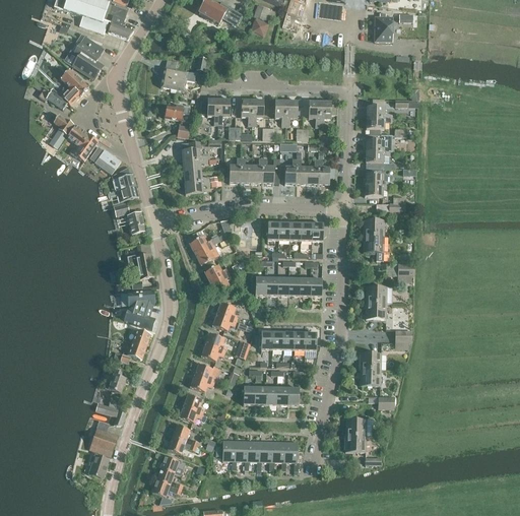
[(56,0),(55,3),(83,12),(79,24),(104,33),(108,20),(109,17),(106,16),(111,3),(102,0),(56,0)]
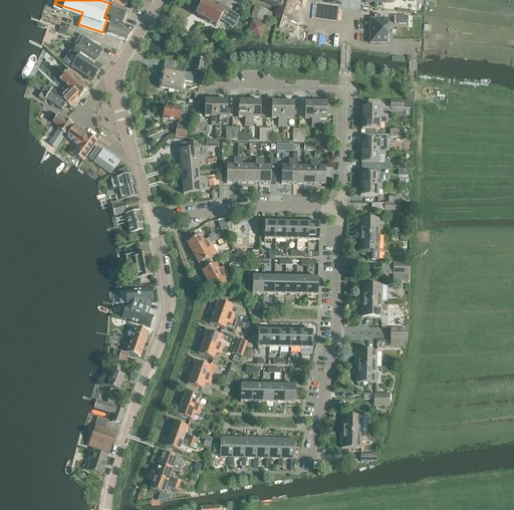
[(220,15),(234,23),(240,13),(218,1),(215,6),(206,0),(203,0),(197,11),(216,22),(220,15)]
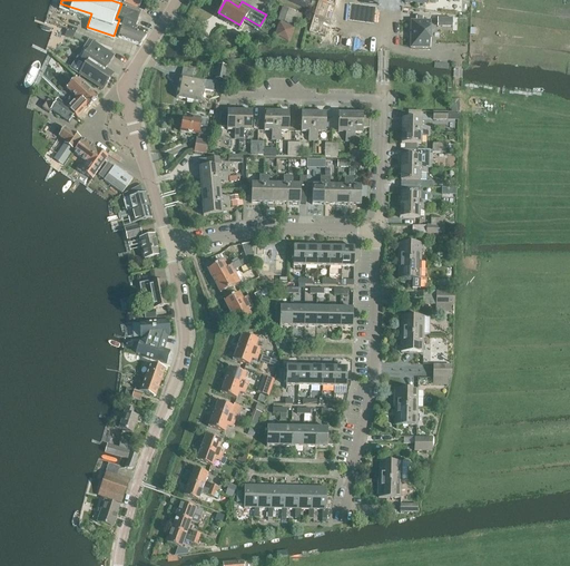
[(375,1),(351,0),(350,16),(375,17),(375,1)]
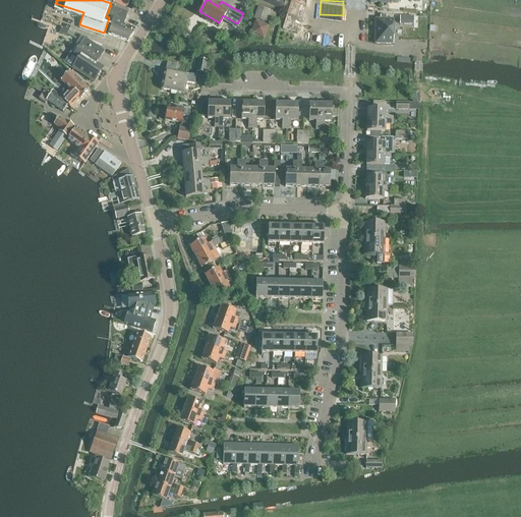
[(121,25),(127,8),(111,3),(106,16),(109,17),(108,20),(111,21),(108,31),(128,38),(133,30),(121,25)]
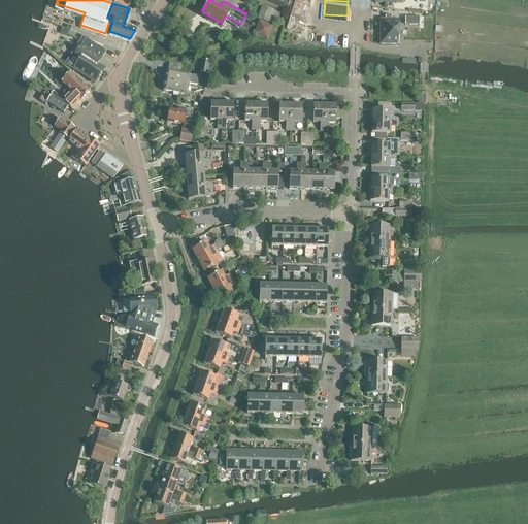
[(257,15),(276,22),(281,9),(261,3),(257,15)]
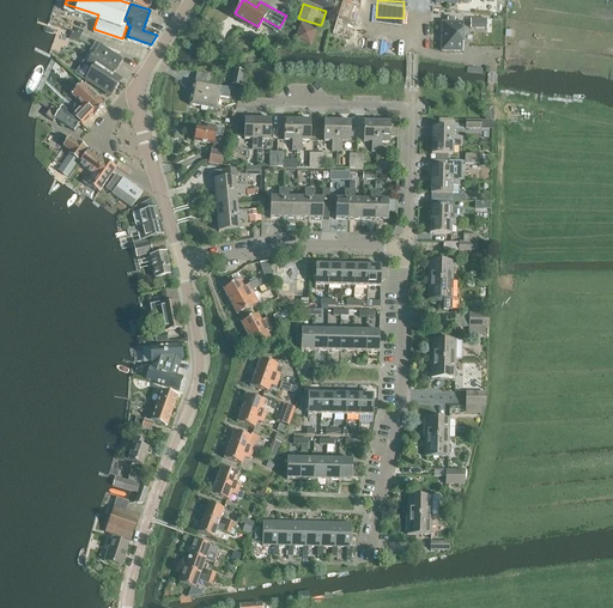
[(472,24),(487,24),(489,13),(473,13),(472,24)]
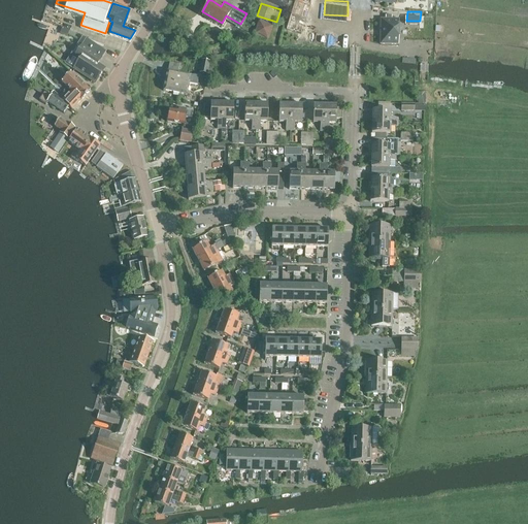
[(381,17),(380,41),(398,41),(399,17),(391,17),(385,17),(381,17)]
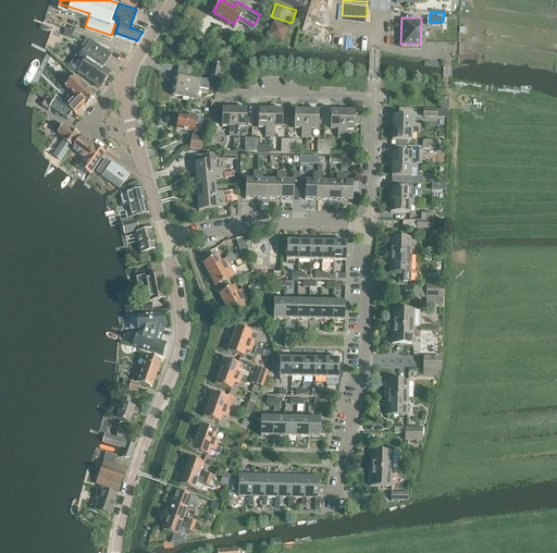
[(71,34),(73,27),(65,25),(63,32),(71,34)]
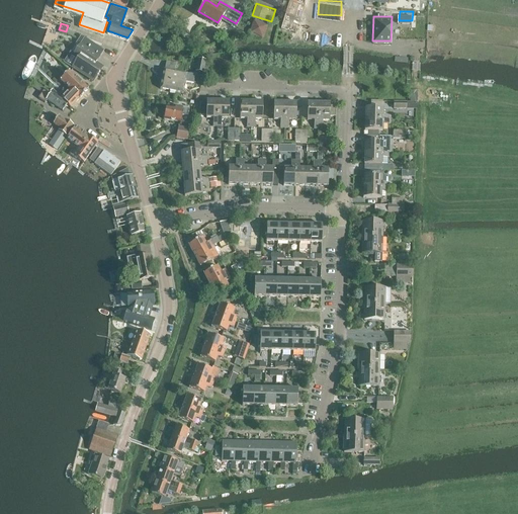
[(78,55),(72,64),(93,78),(102,64),(95,59),(99,54),(103,48),(84,34),(73,52),(78,55)]
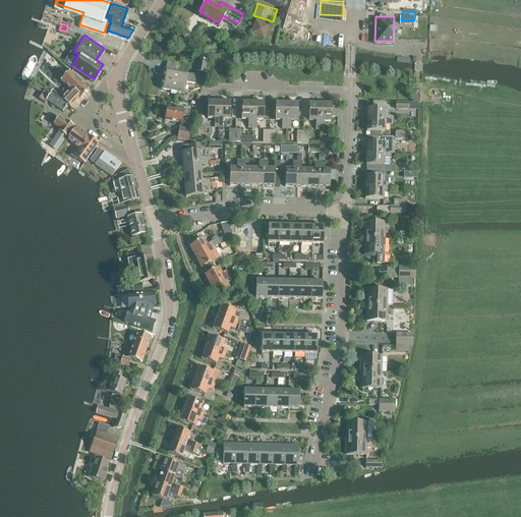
[(194,80),(195,72),(175,68),(177,60),(167,58),(165,66),(161,85),(184,91),(186,78),(194,80)]
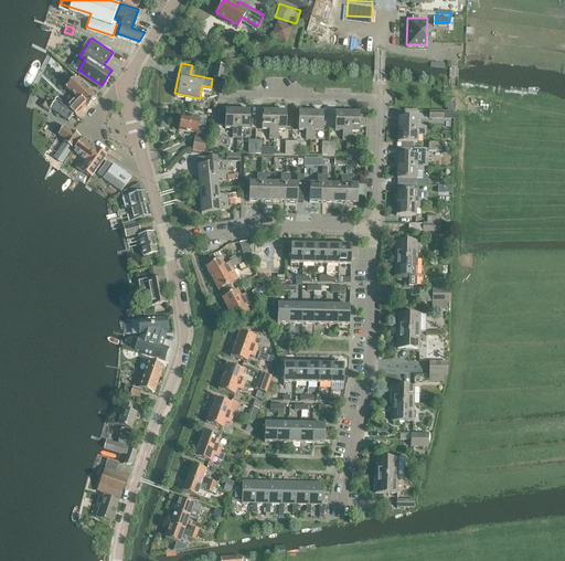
[(75,93),(66,103),(65,104),(77,114),(86,104),(96,94),(75,74),(65,84),(75,93)]
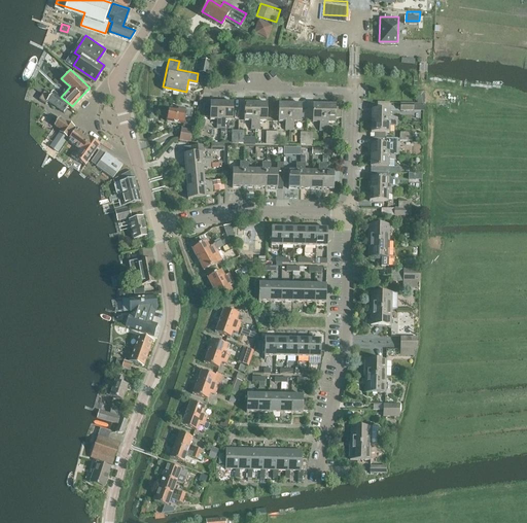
[(63,109),(64,109),(68,103),(60,98),(50,91),(45,88),(36,81),(34,85),(42,91),(38,97),(45,101),(47,99),(63,109)]
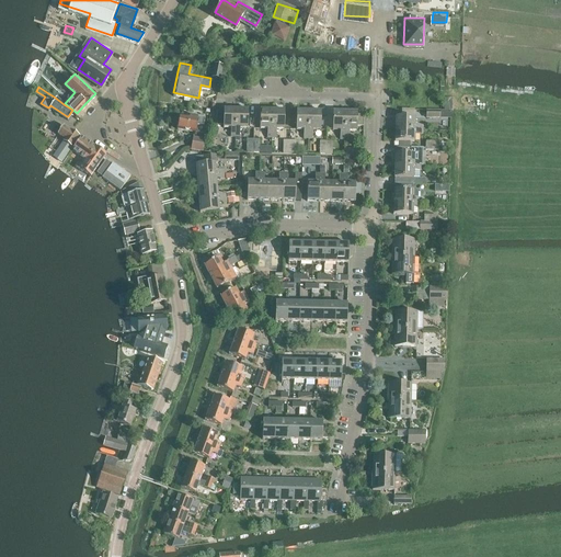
[(57,93),(54,97),(64,104),(65,103),(66,102),(57,93)]
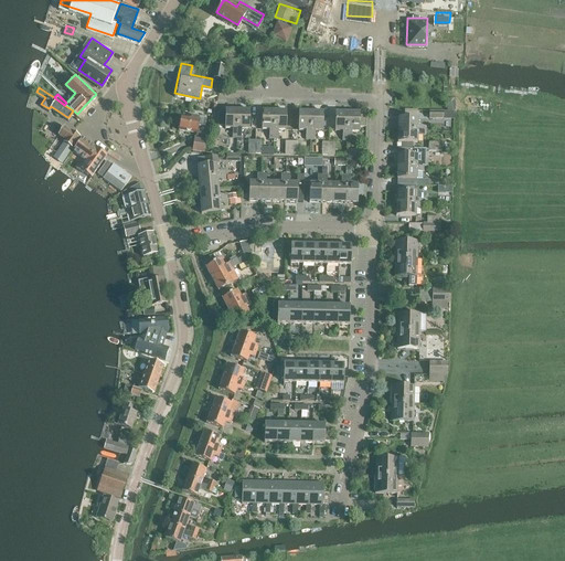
[(236,134),(237,106),(225,106),(224,108),(217,108),(217,122),(224,122),(224,125),(232,125),(232,134),(236,134)]
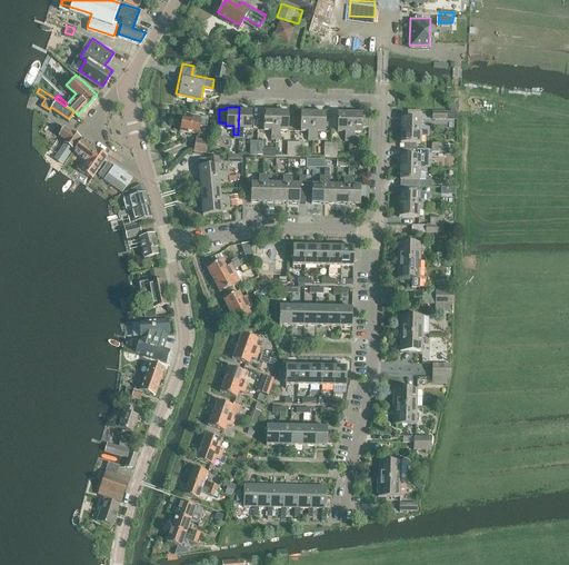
[(251,107),(239,107),(238,135),(242,136),(242,127),(250,127),(251,107)]
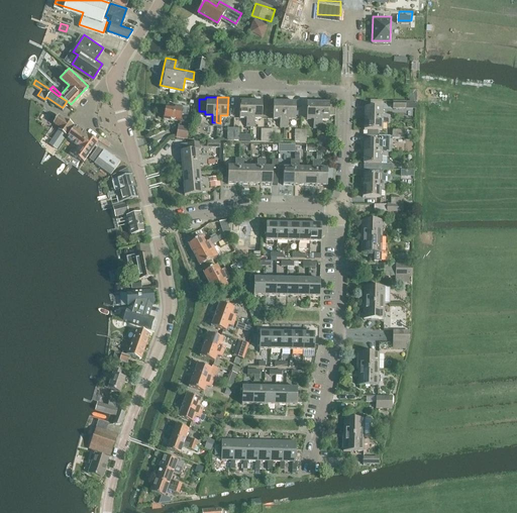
[(245,123),(249,123),(250,98),(239,97),(238,115),(245,115),(245,123)]
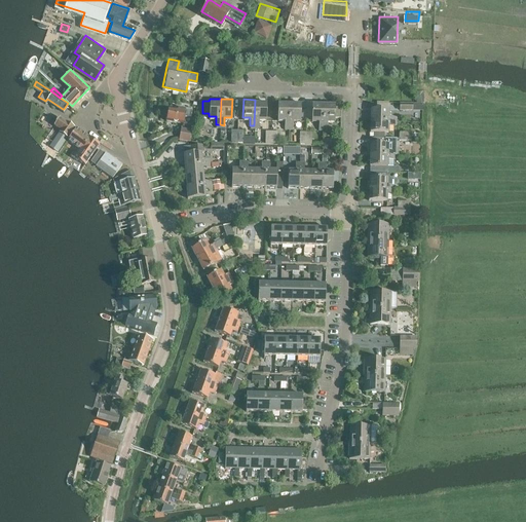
[(266,100),(255,100),(254,125),(258,125),(259,117),(266,118),(266,100)]
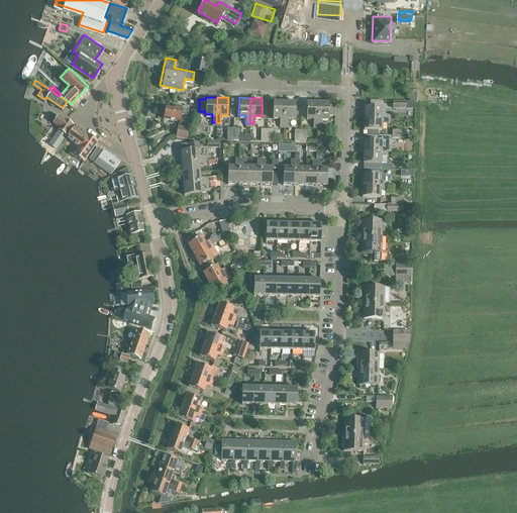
[(284,124),(284,98),(273,98),(273,116),(280,116),(279,124),(284,124)]
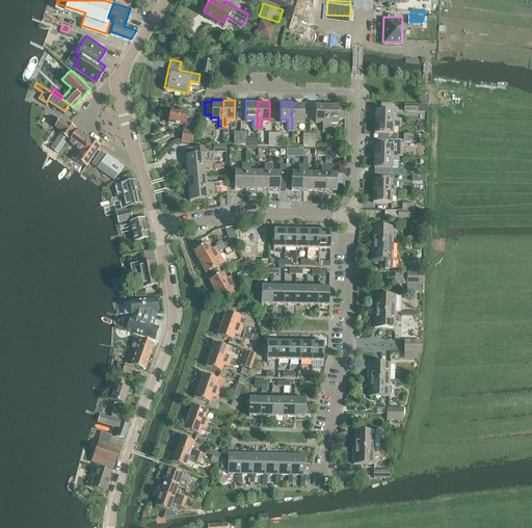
[(303,102),(292,101),(292,128),(296,128),(296,120),(303,120),(303,102)]
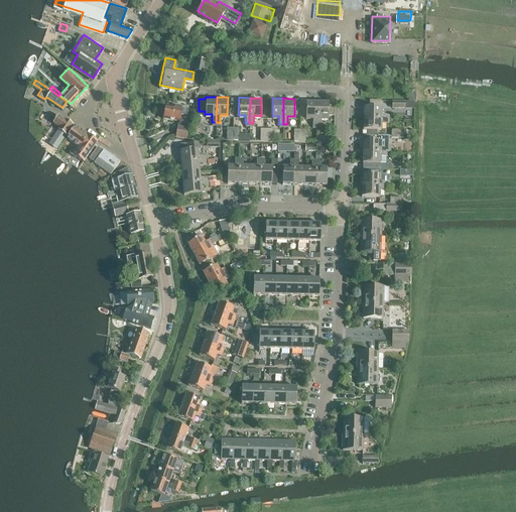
[(415,108),(416,98),(408,98),(407,107),(415,108)]
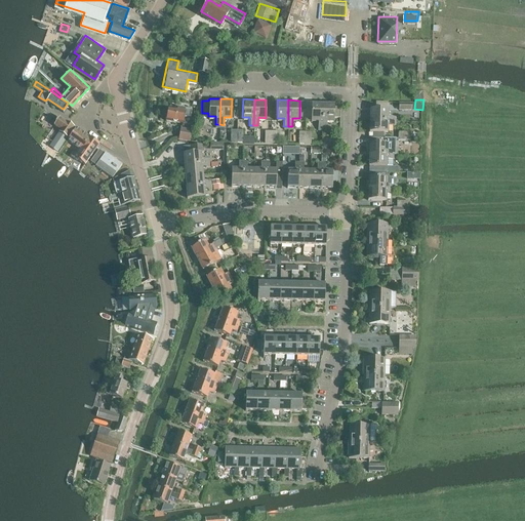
[(318,127),(322,127),(323,101),(311,101),(311,119),(318,119),(318,127)]
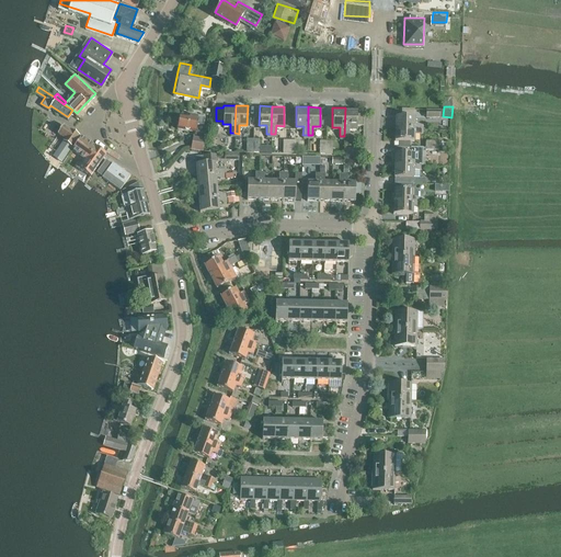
[(356,127),(356,123),(363,123),(363,111),(357,111),(357,108),(345,108),(344,136),(348,136),(348,127),(356,127)]
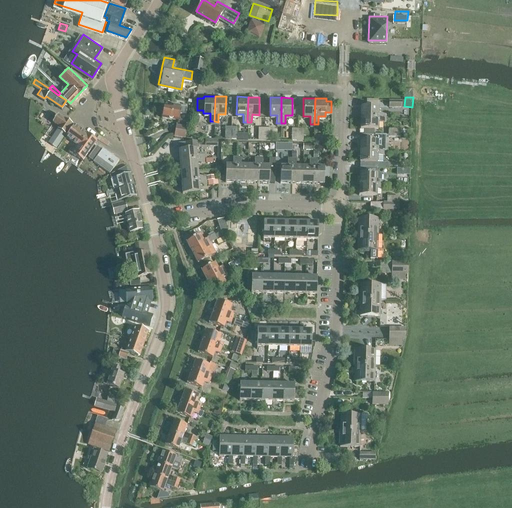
[(173,103),(173,104),(164,103),(163,108),(162,109),(161,112),(162,114),(162,115),(178,118),(179,110),(185,111),(186,105),(173,103)]
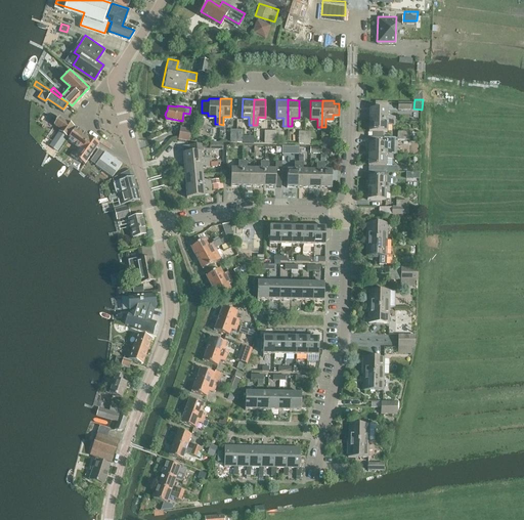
[(369,105),(368,117),(395,118),(395,114),(387,114),(387,106),(369,105)]
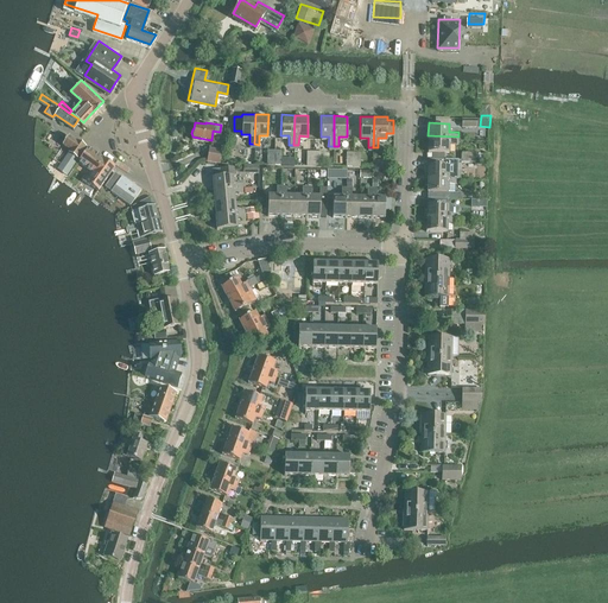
[(67,170),(87,143),(77,135),(77,137),(69,131),(63,140),(70,145),(69,147),(69,148),(58,164),(67,170)]
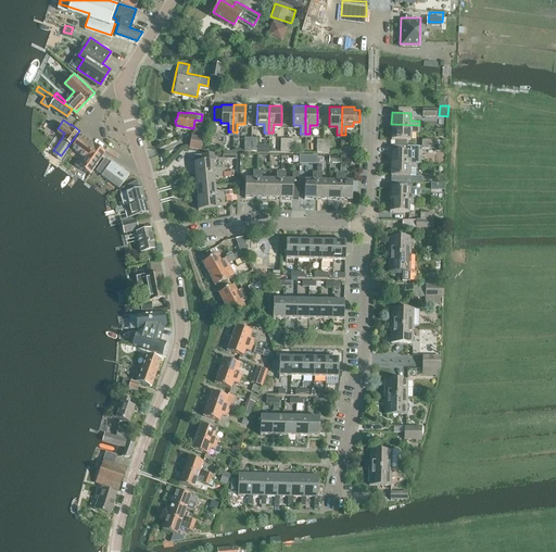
[(419,125),(391,124),(391,136),(411,137),(411,129),(419,129),(419,125)]
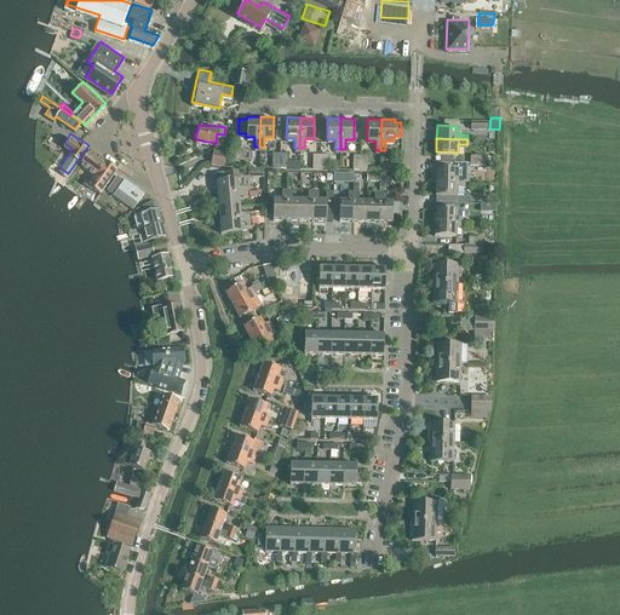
[(90,147),(79,162),(91,170),(85,178),(90,180),(95,173),(105,159),(105,157),(90,147)]
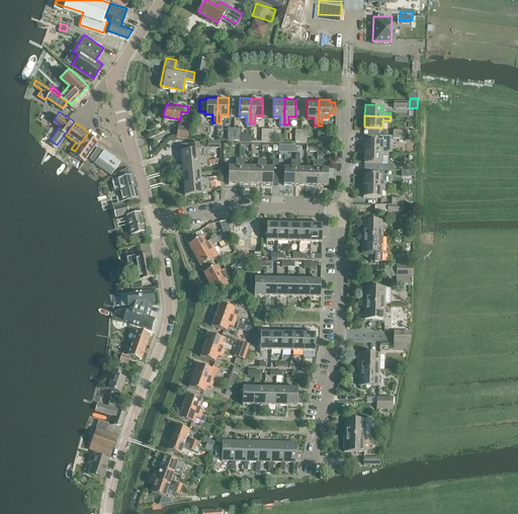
[(178,123),(176,134),(187,136),(189,125),(178,123)]
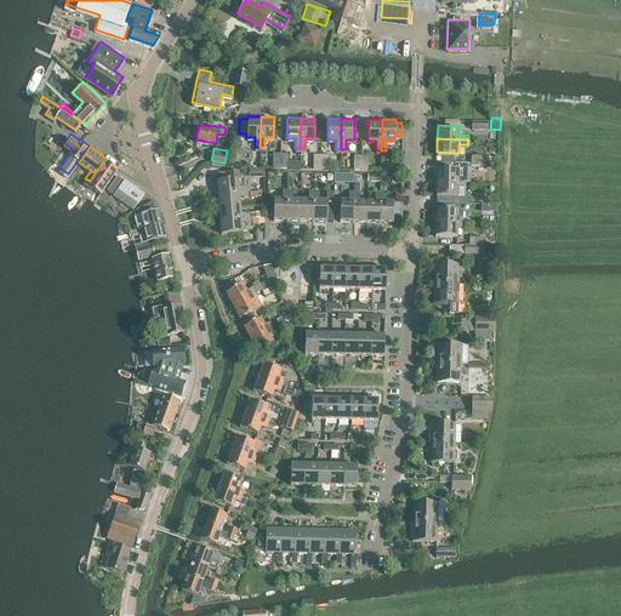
[(98,193),(118,166),(106,158),(106,159),(95,174),(90,181),(85,178),(84,181),(96,189),(95,190),(98,193)]
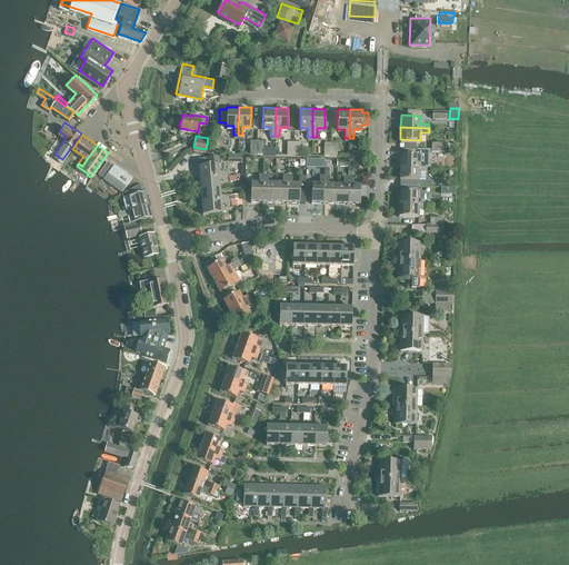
[(428,158),(421,158),(421,146),(401,146),(401,151),(400,151),(400,165),(428,165),(428,160),(428,158)]
